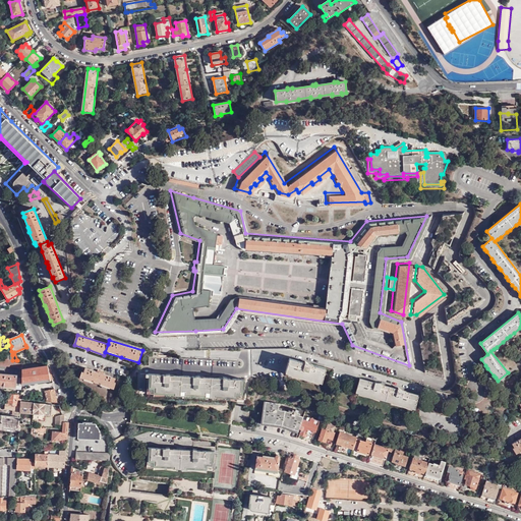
[(285,371),(287,372),(291,373),(291,372),(315,379),(315,381),(317,382),(322,383),(325,368),(306,362),(289,357),(285,371)]
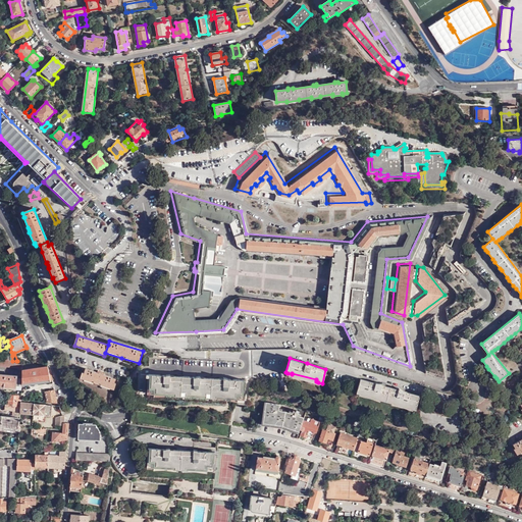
[(21,372),(21,370),(21,366),(21,363),(17,361),(16,361),(12,361),(8,360),(0,359),(0,366),(17,368),(17,369),(21,372)]
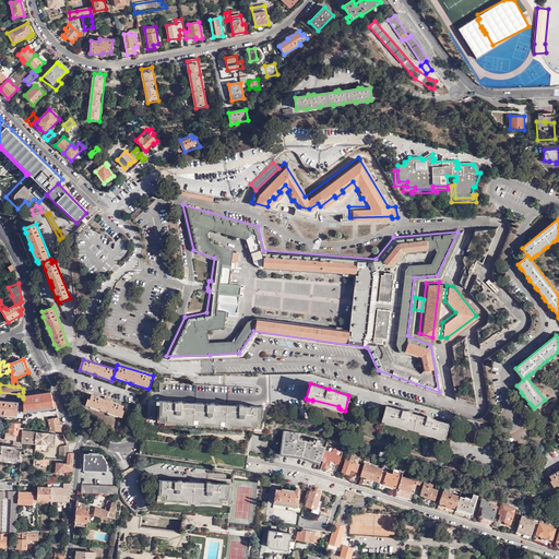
[(54,407),(56,406),(54,394),(51,394),(51,392),(23,396),(23,399),(22,409),(52,404),(54,407)]
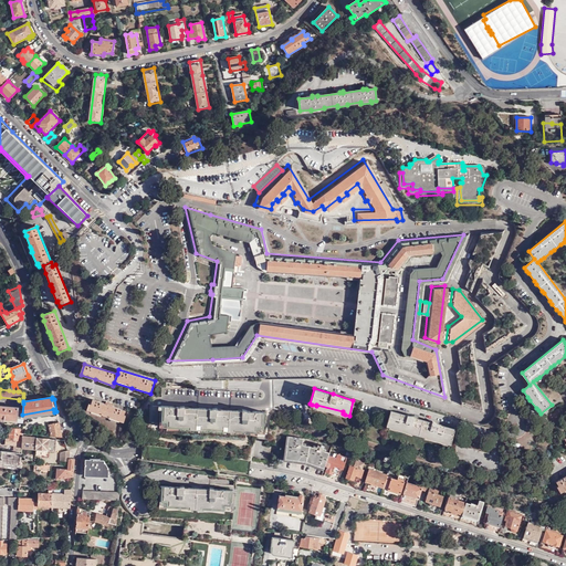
[(124,421),(126,415),(124,415),(125,410),(112,406),(113,404),(109,402),(105,401),(105,404),(92,399),(91,404),(88,402),(86,409),(124,421)]
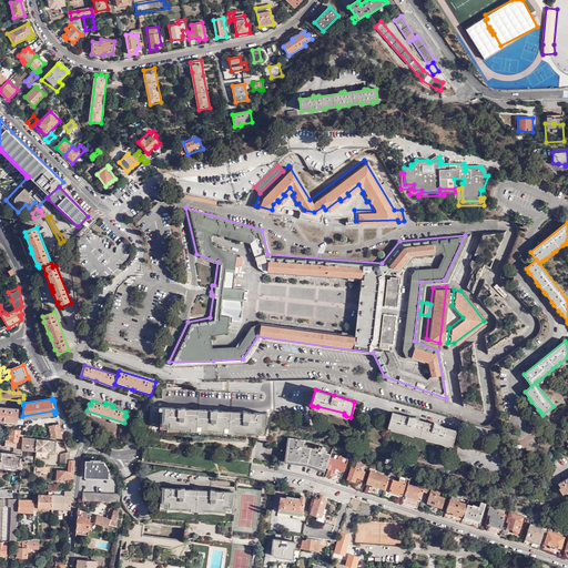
[(0,422),(17,424),(17,419),(21,419),(21,413),(18,412),(18,409),(10,408),(10,407),(6,406),(6,407),(0,406),(0,422)]
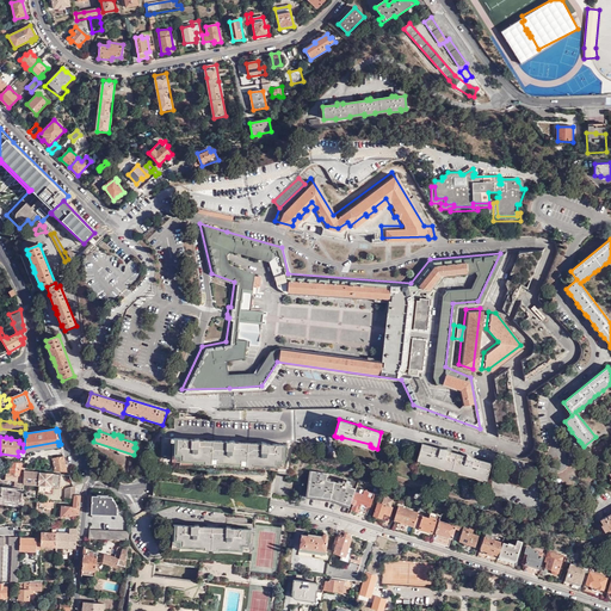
[(275,467),(279,467),(287,468),(289,445),(265,443),(230,440),(191,438),(174,437),(173,460),(179,460),(184,460),(184,457),(204,460),(204,462),(208,462),(214,462),(217,462),(217,460),(241,462),(241,464),(245,464),(250,464),(254,464),(254,463),(275,464),(275,467)]
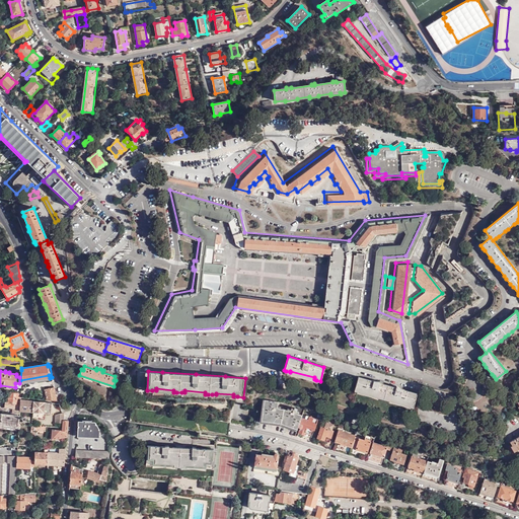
[(290,372),(286,371),(286,373),(316,382),(316,380),(314,379),(314,377),(290,371),(290,372)]
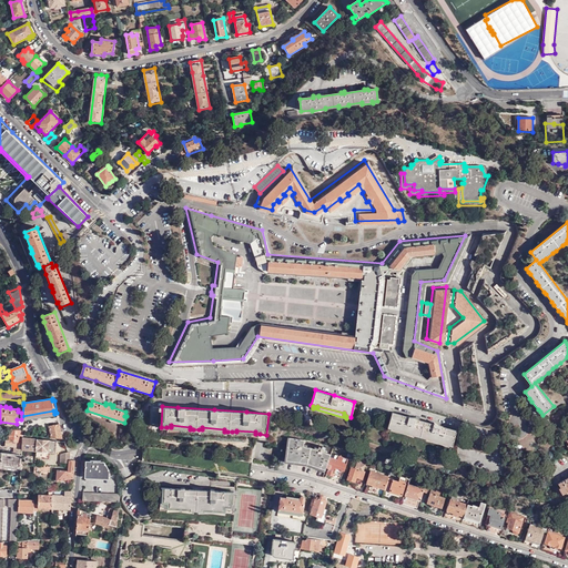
[(37,416),(54,414),(53,411),(22,416),(22,419),(37,416)]
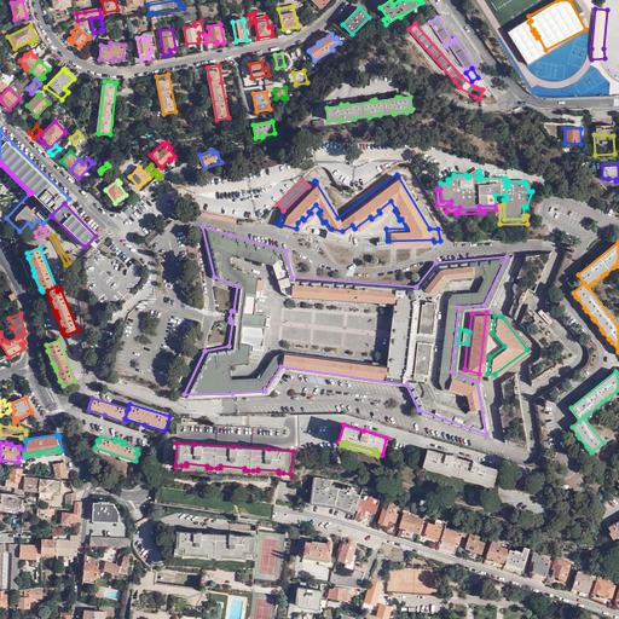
[(497,487),(502,469),(482,464),(445,453),(431,450),(426,467),(429,467),(428,470),(453,478),(455,475),(468,479),(467,481),(492,487),(492,486),(497,487)]
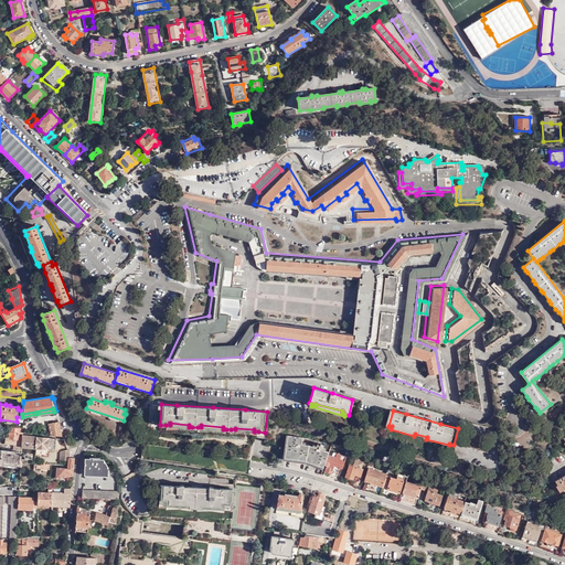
[(51,435),(62,435),(59,420),(49,423),(51,435)]
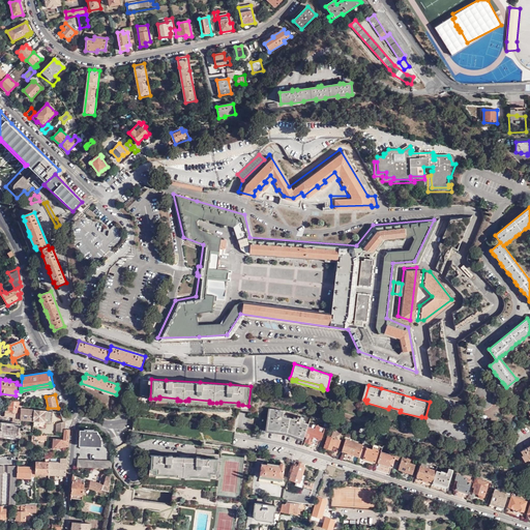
[(19,403),(8,402),(7,411),(4,411),(3,416),(15,418),(15,413),(16,413),(17,409),(18,409),(19,403)]
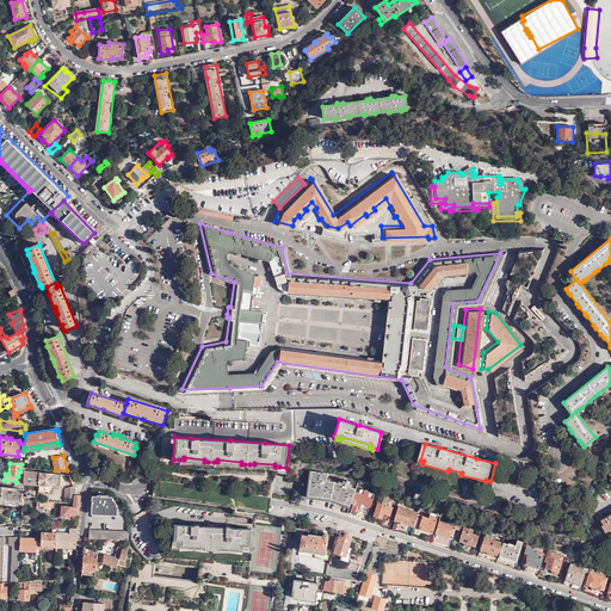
[(37,485),(37,473),(34,473),(35,469),(26,468),(26,473),(23,471),(23,483),(37,485)]
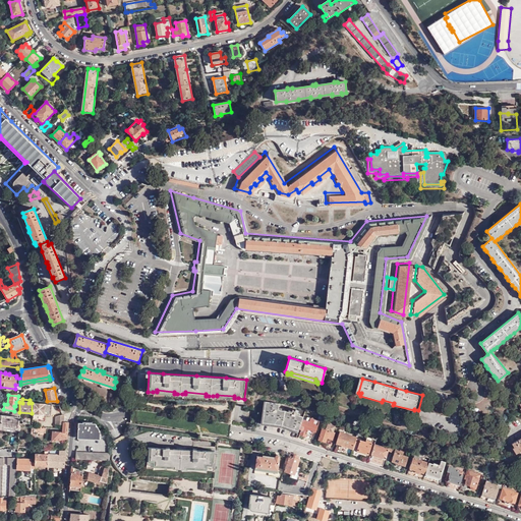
[(50,414),(51,404),(50,404),(32,403),(32,413),(32,418),(42,419),(43,414),(50,414)]
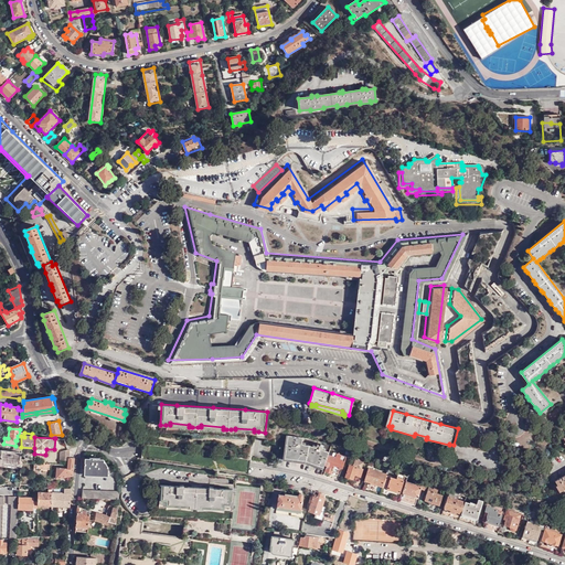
[(305,462),(322,469),(323,467),(306,460),(286,457),(289,438),(287,438),(287,440),(285,452),(284,459),(305,462)]
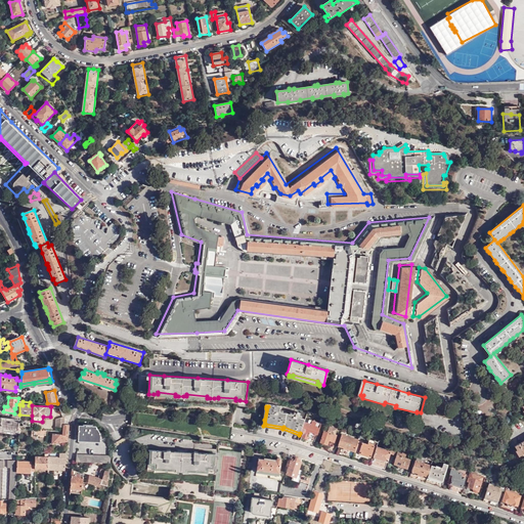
[(301,429),(303,424),(304,421),(306,416),(296,412),(295,416),(288,413),(277,411),(277,407),(268,406),(265,424),(284,427),(300,433),(301,429)]
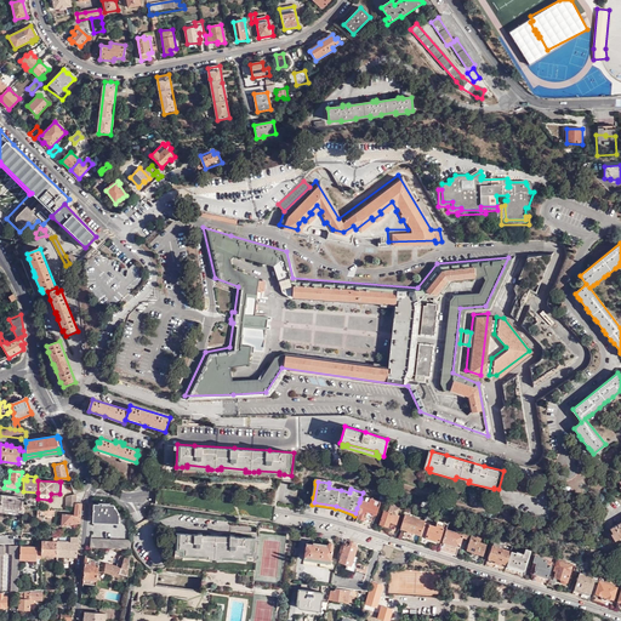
[(0,506),(0,507),(22,510),(22,496),(20,495),(11,494),(11,496),(1,495),(0,506)]
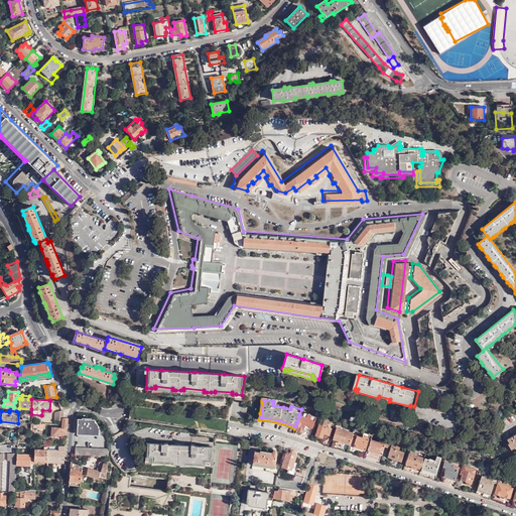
[(67,428),(68,417),(63,417),(65,411),(63,411),(63,410),(61,410),(55,412),(54,420),(62,420),(61,427),(67,428)]
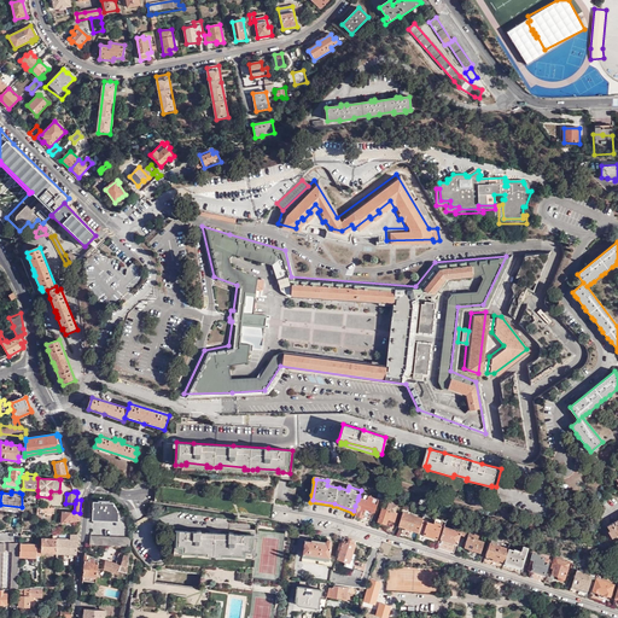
[(356,509),(354,519),(369,525),(379,499),(365,494),(363,497),(359,496),(357,500),(355,506),(355,508),(356,509)]
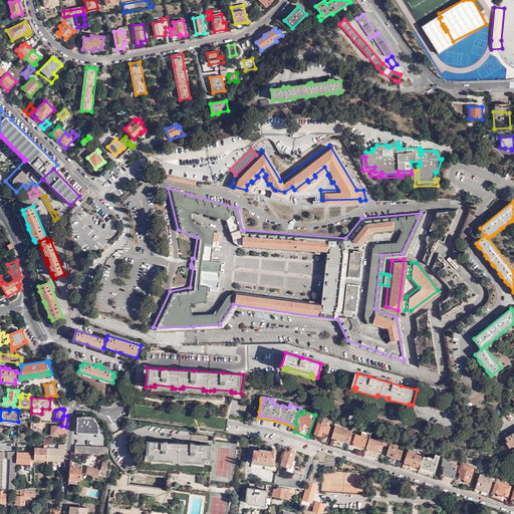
[(77,417),(76,430),(97,432),(98,425),(93,418),(77,417)]
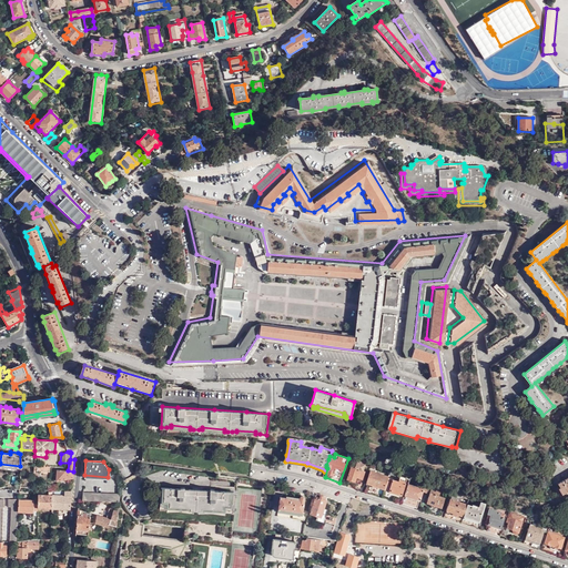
[(352,466),(347,479),(355,482),(357,477),(363,479),(365,472),(363,470),(365,464),(357,462),(355,467),(352,466)]
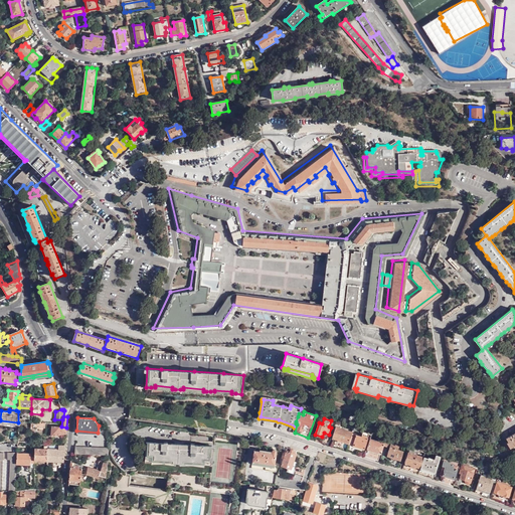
[(66,434),(66,427),(61,426),(51,425),(51,436),(66,434)]
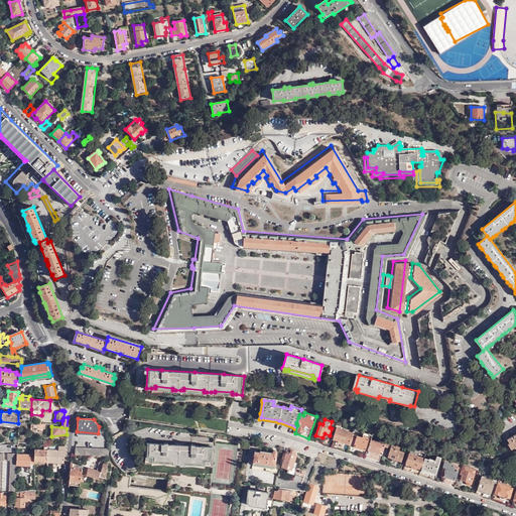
[(334,438),(332,445),(347,450),(353,434),(353,433),(337,427),(333,438),(334,438)]
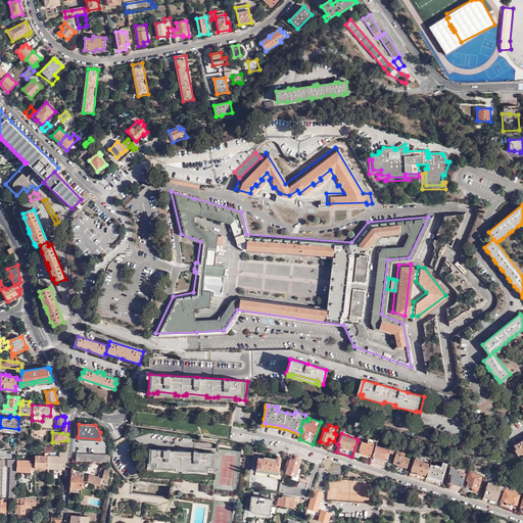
[(351,457),(368,462),(373,445),(373,444),(374,440),(368,438),(366,443),(358,440),(351,457)]
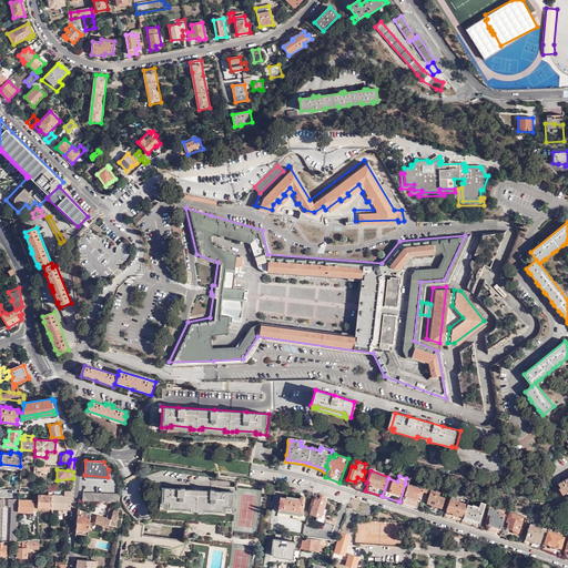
[(567,477),(558,484),(560,488),(558,489),(561,494),(567,490),(567,477)]
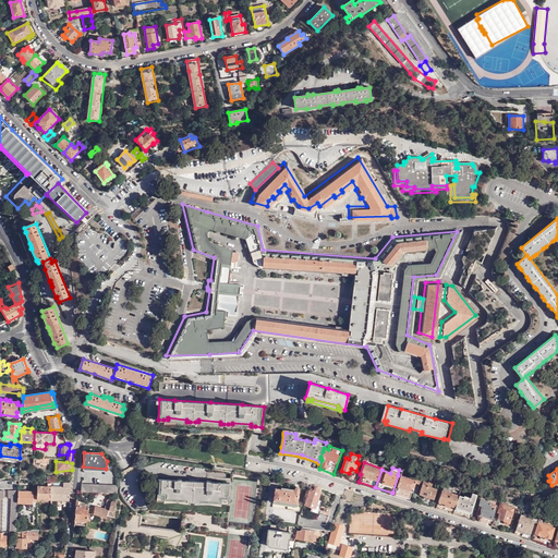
[(395,494),(410,499),(415,482),(417,483),(420,477),(410,474),(409,477),(401,475),(395,494)]
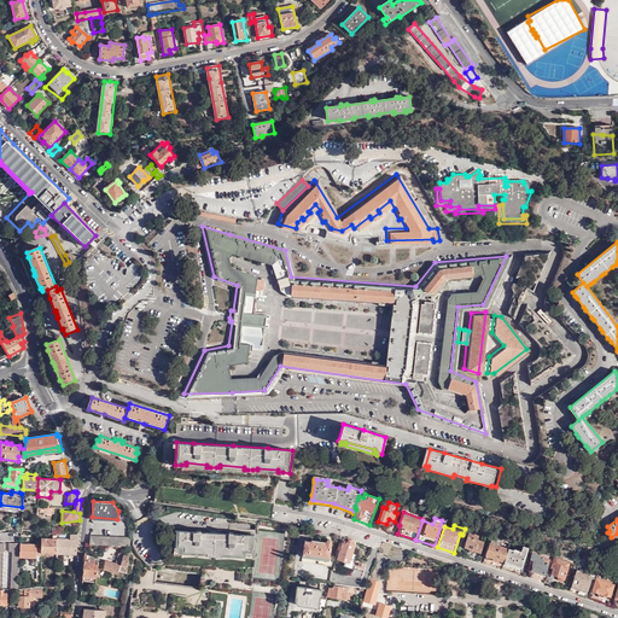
[(174,553),(182,553),(187,554),(187,552),(208,553),(208,555),(211,555),(216,555),(221,557),(221,553),(242,555),(242,557),(245,558),(255,558),(256,536),(232,535),(193,532),(175,531),(174,553)]
